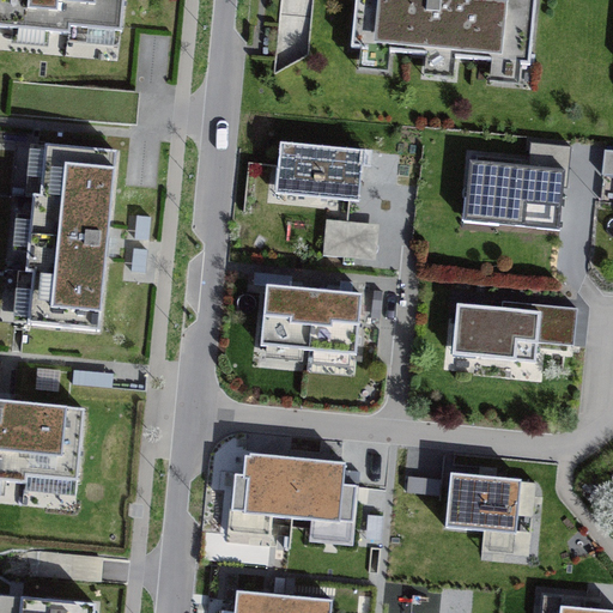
[(0,0),(0,24),(127,36),(129,0),(0,0)]
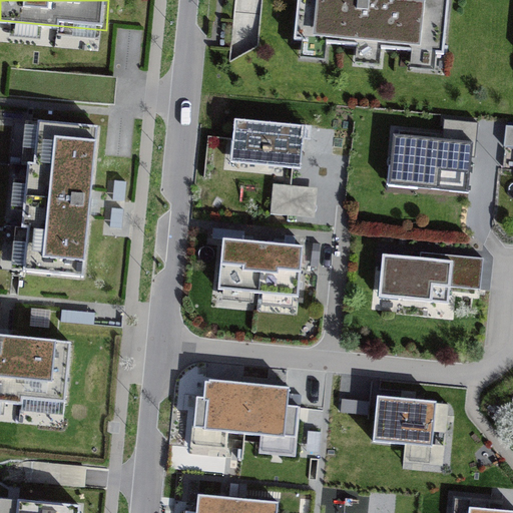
[(303,0),(299,43),(448,57),(453,0),(303,0)]
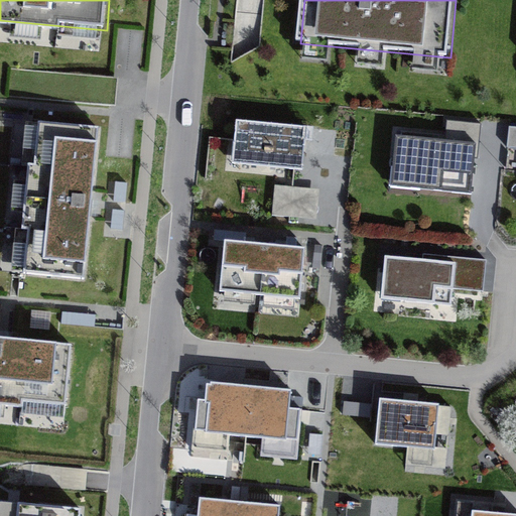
[(98,130),(39,126),(27,276),(86,281),(92,203),(98,130)]
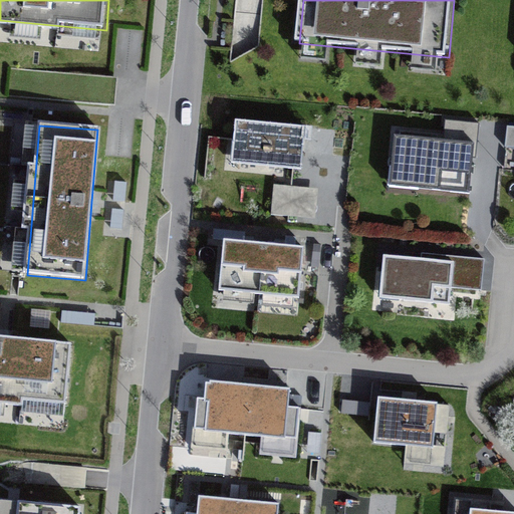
[(307,136),(233,129),(230,163),(304,170),(307,136)]
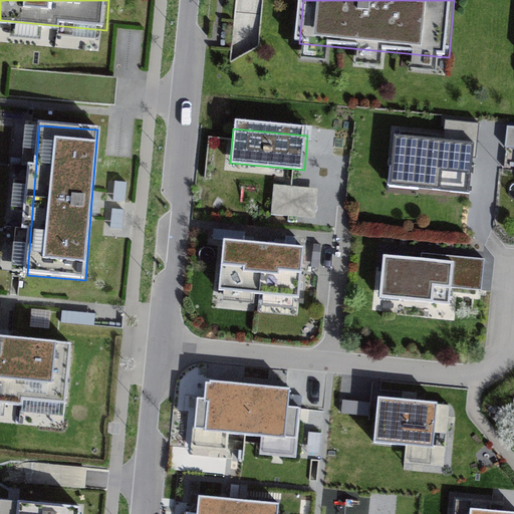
[(473,144),(394,136),(389,185),(468,193),(473,144)]
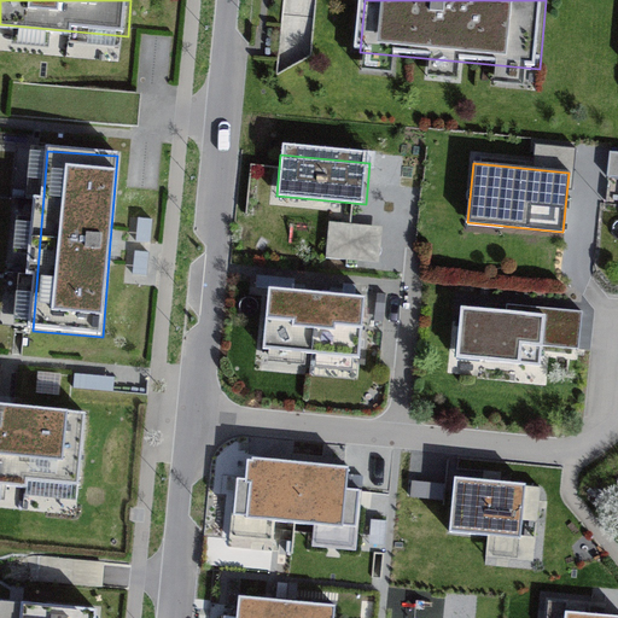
[(303,292),(268,290),(263,349),(359,357),(363,298),(332,296),(303,292)]
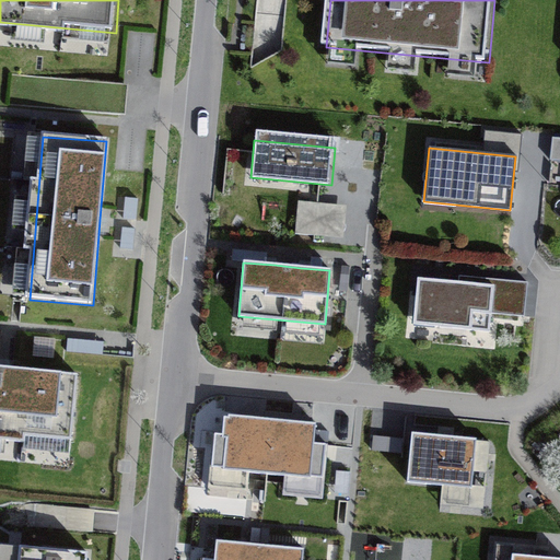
[(469,283),(418,278),(412,325),(489,333),(491,313),(523,316),(526,280),(494,277),(493,287),(469,283)]
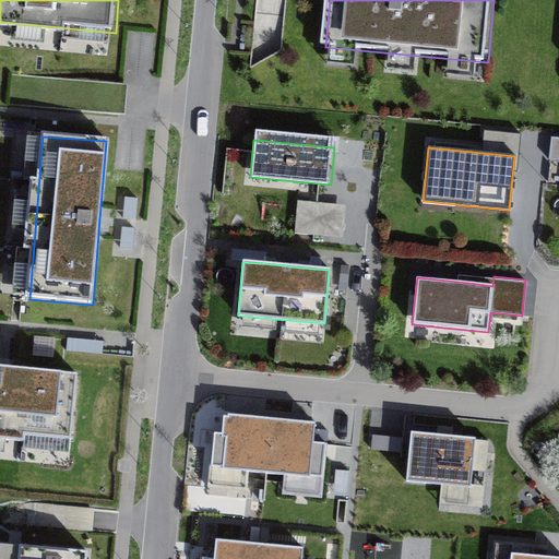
[(0,366),(0,439),(71,447),(78,375),(0,366)]
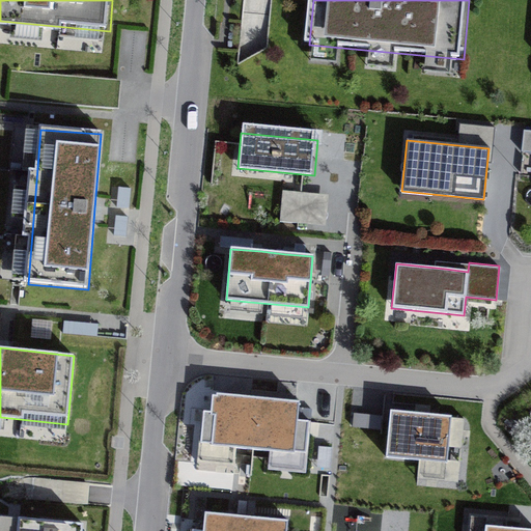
[(296,399),(212,393),(211,417),(208,444),(292,451),(294,427),(296,399)]
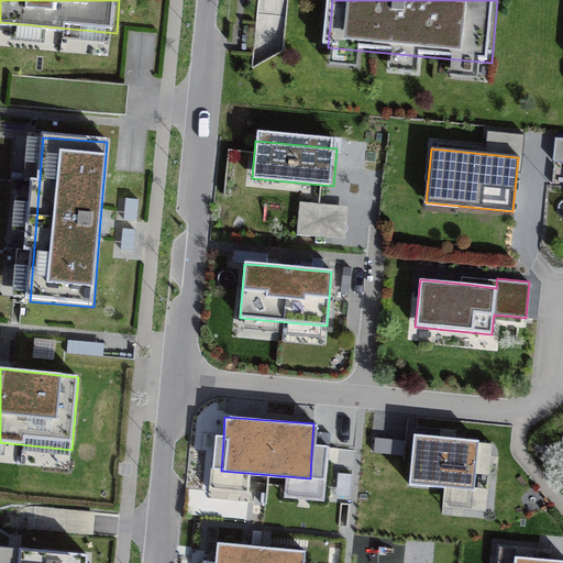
[(479,439),(415,433),(410,485),(476,490),(479,439)]
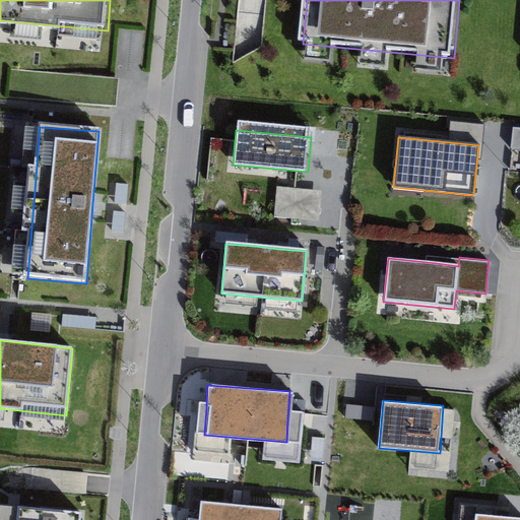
[(281,519),(282,508),(200,502),(198,519),(281,519)]
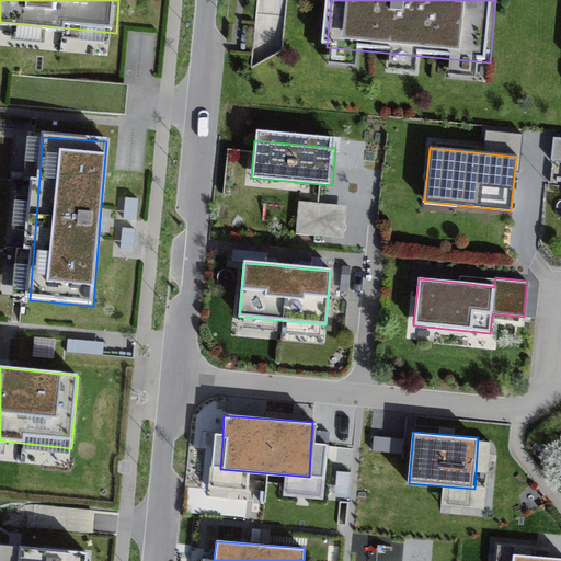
[(87,560),(88,553),(9,546),(8,560),(87,560)]
